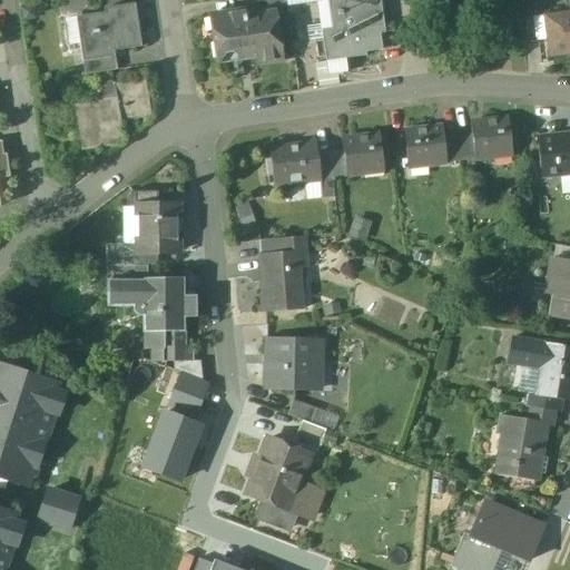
[(286,0),(257,0),(259,11),(287,7),(286,0)]
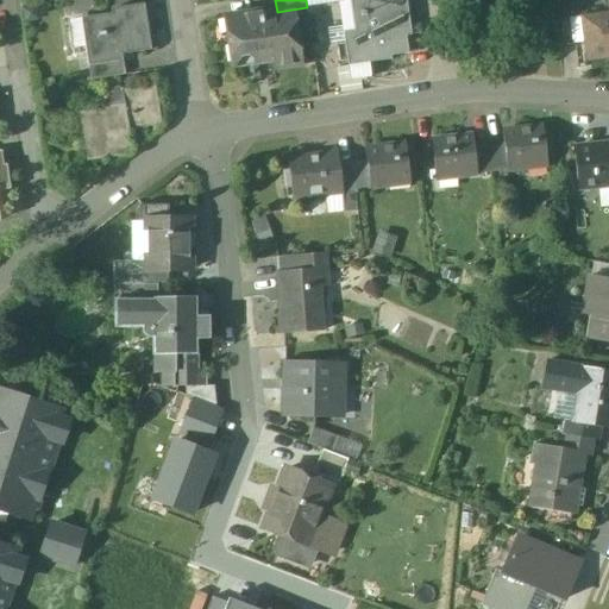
[(340,0),(340,1),(345,27),(328,30),(331,44),(345,42),(349,61),(377,56),(378,62),(391,60),(391,56),(409,54),(405,26),(410,26),(406,0),(340,0)]
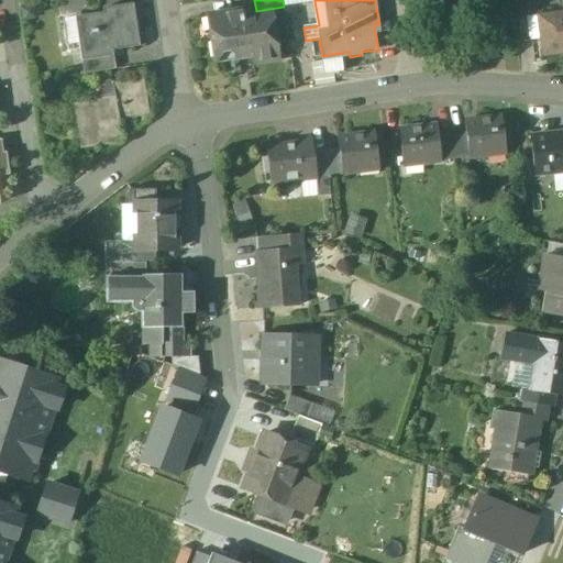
[(103,14),(76,18),(80,50),(83,62),(113,57),(112,51),(140,47),(133,6),(103,10),(103,14)]
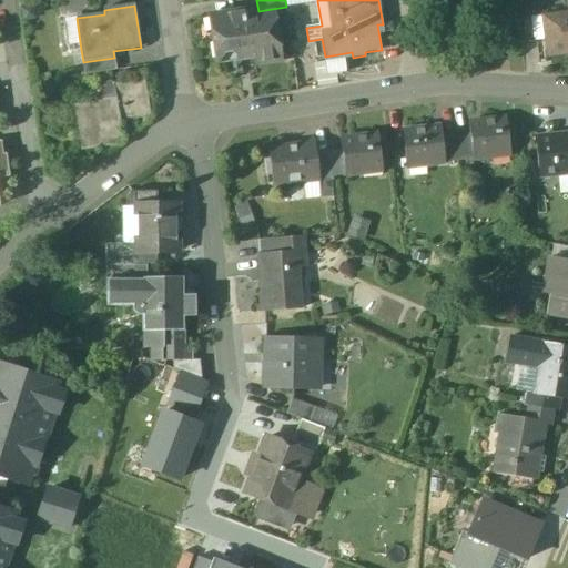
[(274,12),(243,17),(242,11),(210,16),(216,63),(255,58),(256,66),(282,61),(274,12)]
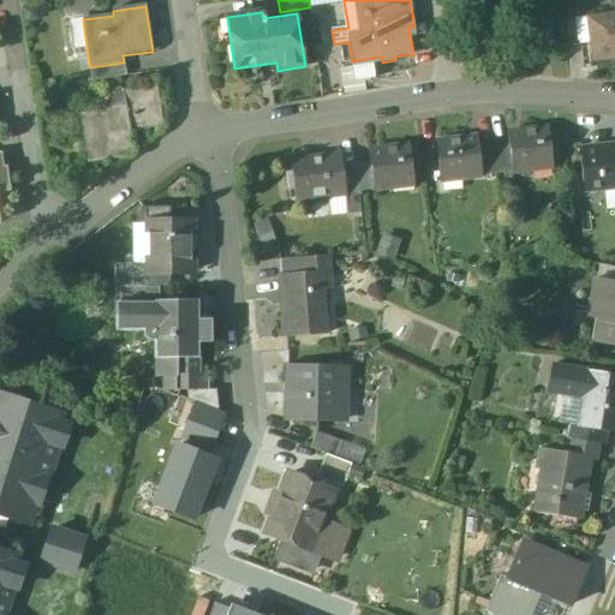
[(545,13),(527,15),(532,47),(532,46),(548,43),(549,45),(545,13)]
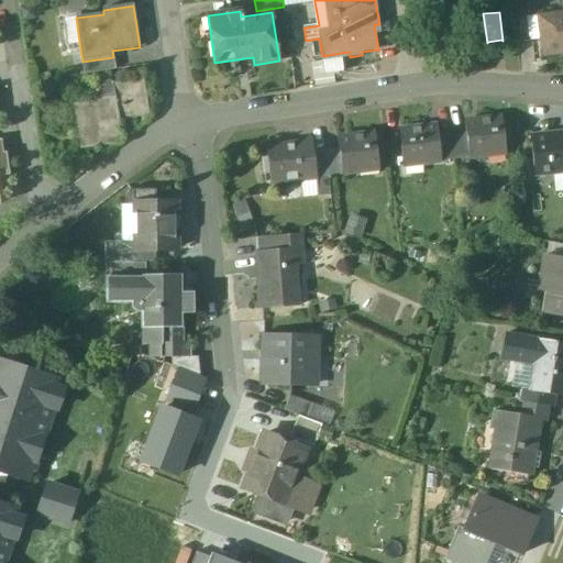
[(562,12),(537,15),(540,40),(544,40),(547,56),(562,54),(562,12)]
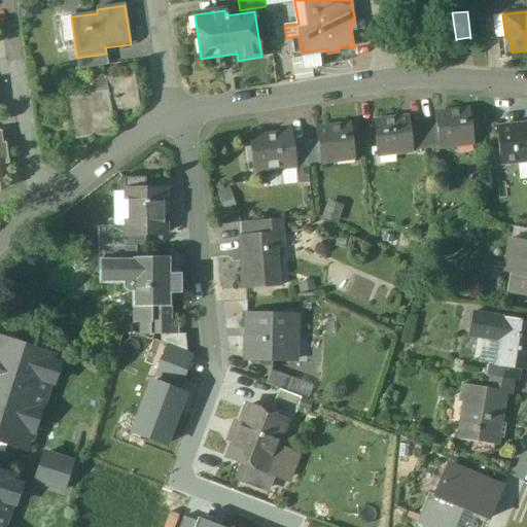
[(502,14),(481,18),(483,40),(497,38),(500,60),(507,59),(506,54),(512,53),(510,37),(505,37),(502,14)]
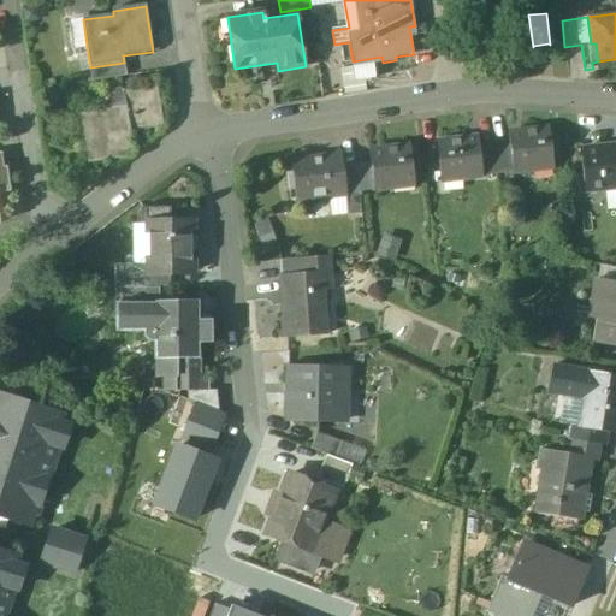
[(83,19),(70,22),(75,57),(88,54),(83,19)]
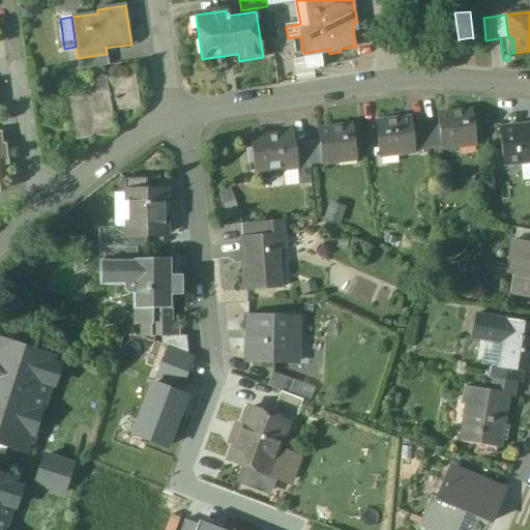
[(107,54),(78,58),(79,69),(109,65),(107,54)]
